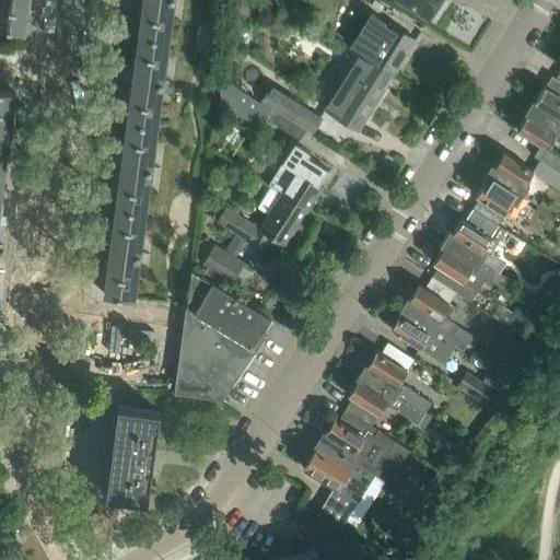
[(0,0),(0,26),(23,30),(26,0),(0,0)]
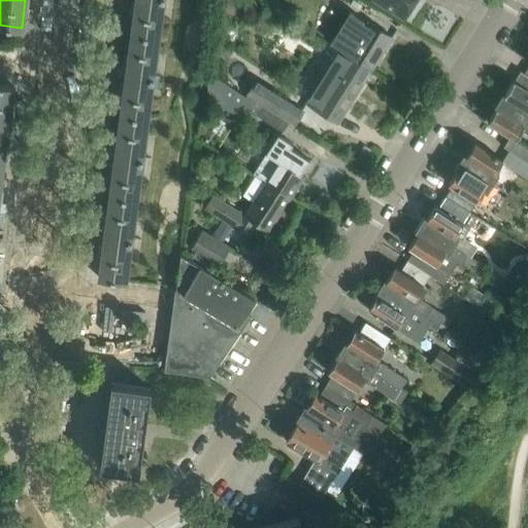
[(158,35),(162,0),(134,0),(131,32),(158,35)]
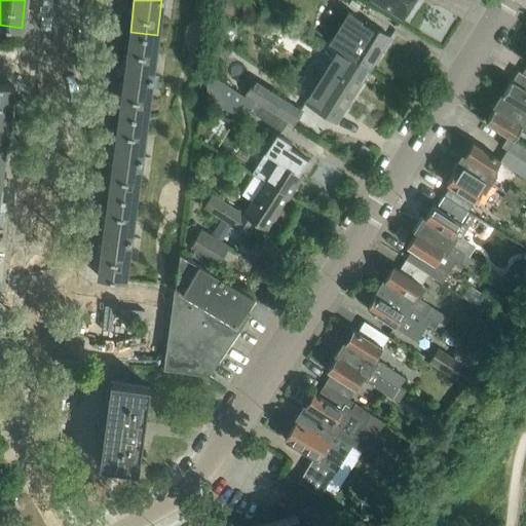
[(413,0),(373,0),(402,17),(413,0)]
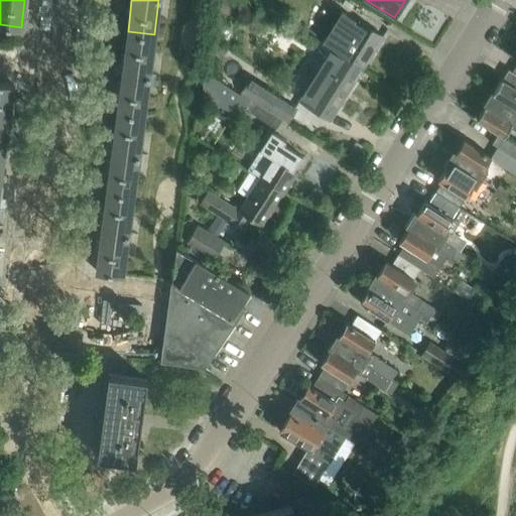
[(340,12),(321,41),(333,47),(363,67),(382,36),(358,21),(356,25),(352,22),(354,21),(340,12)]
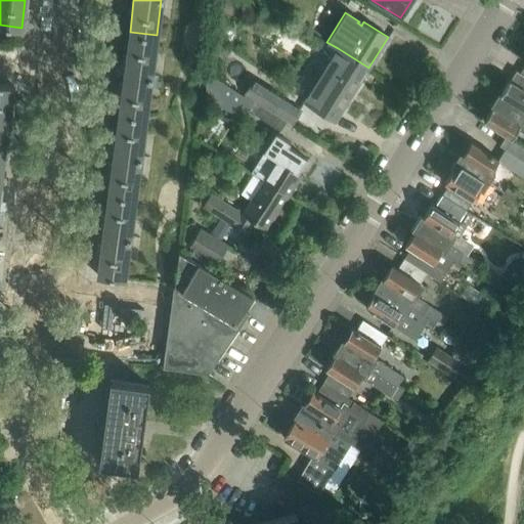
[(151,76),(157,35),(130,32),(124,73),(151,76)]
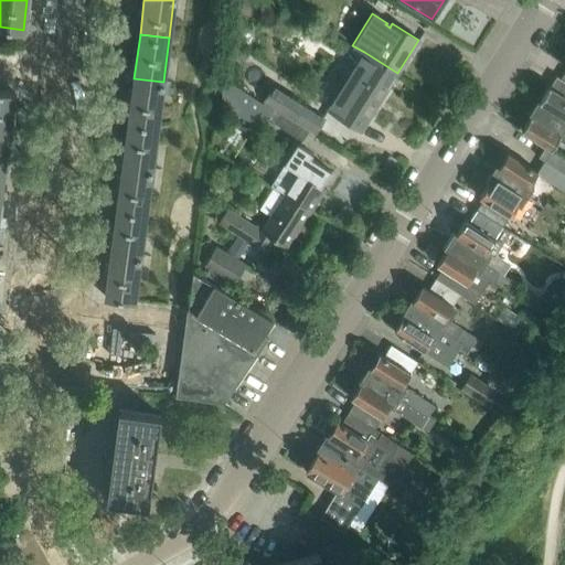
[(337,97),(329,108),(343,117),(344,116),(359,125),(364,115),(369,118),(397,73),(364,52),(363,53),(337,97)]
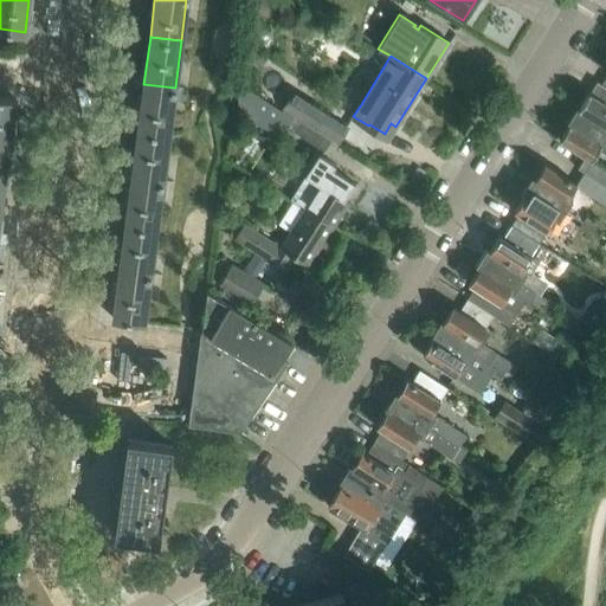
[(605,89),(597,83),(590,94),(574,117),(605,137),(605,136),(605,89)]
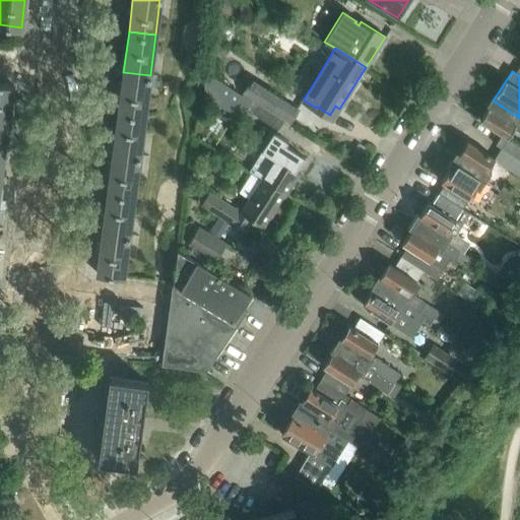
[(145,115),(150,75),(123,72),(118,111),(145,115)]
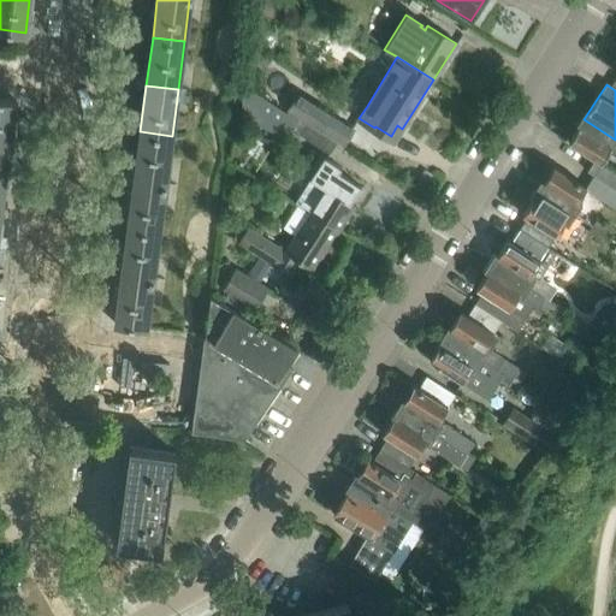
[(242,102),(241,117),(253,124),(258,118),(283,135),(286,130),(290,132),(292,129),(330,152),(337,141),(301,116),(300,117),(297,116),(298,114),(289,108),(285,113),(246,88),(242,102)]
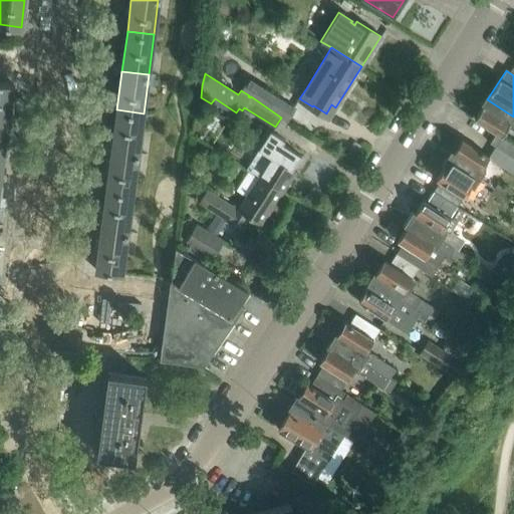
[(296,106),(249,76),(240,90),(241,90),(249,95),(248,96),(250,97),(251,96),(281,117),(287,120),(296,106)]
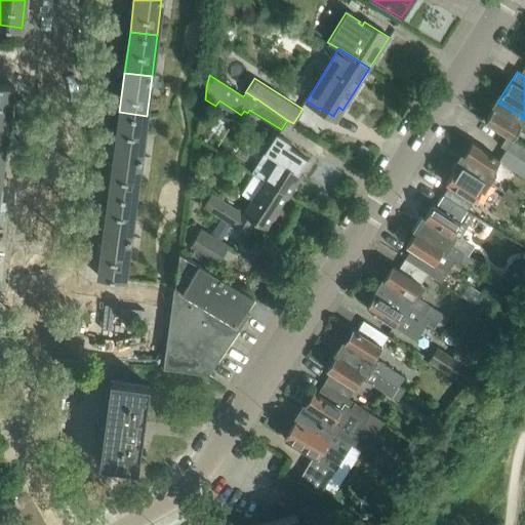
[(0,125),(8,127),(12,92),(13,85),(0,83),(0,125)]
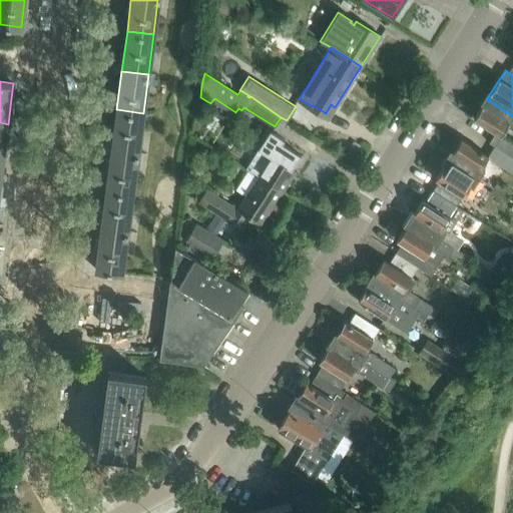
[(512,115),(512,116),(486,99),(482,105),(474,117),(501,134),(507,125),(512,129),(512,115)]
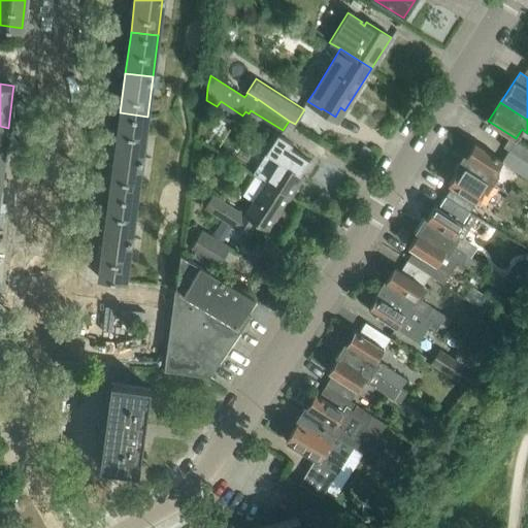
[(142,158),(147,117),(120,112),(114,155),(142,158)]
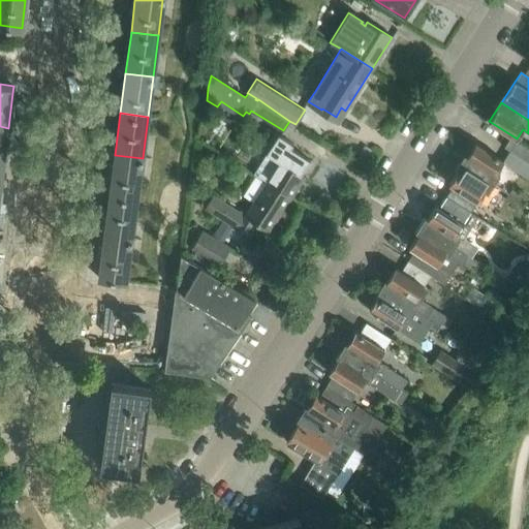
[(261,161),(253,174),(266,181),(266,182),(290,197),(303,177),(300,175),(310,159),(290,147),(292,144),(278,134),(261,161)]
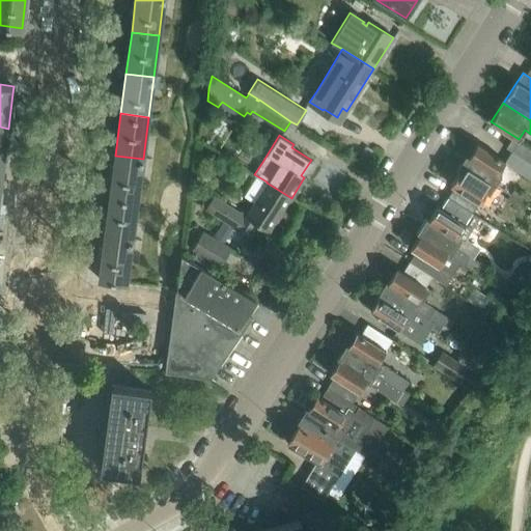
[(519,139),(511,150),(530,163),(530,146),(519,139)]
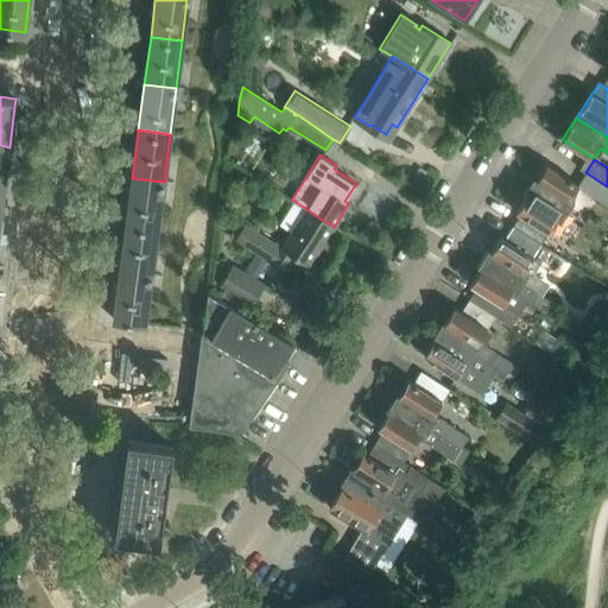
[(607,204),(607,187),(586,172),(578,183),(546,163),(534,182),(536,183),(531,189),(567,211),(575,200),(571,196),(577,187),(607,204)]
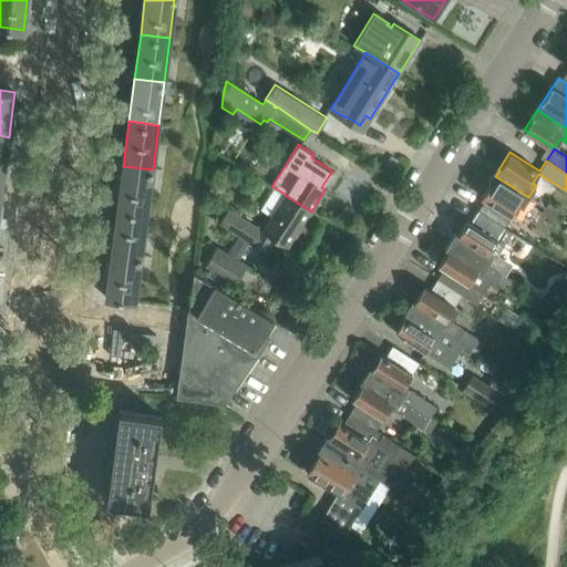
[(147,212),(153,169),(123,166),(117,208),(147,212)]
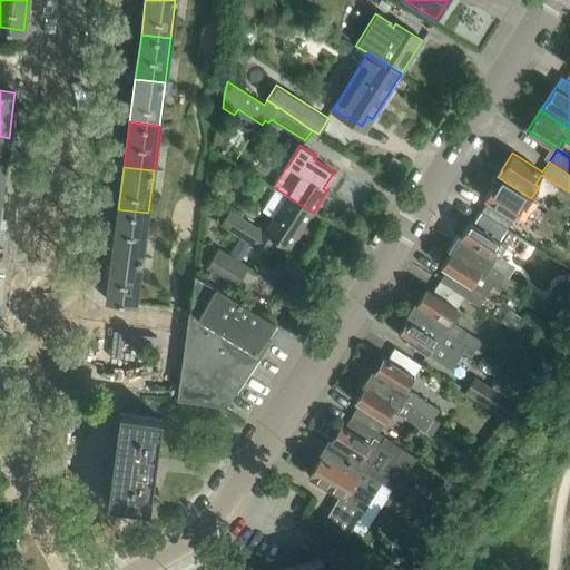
[(526,207),(531,198),(498,177),(484,198),(488,202),(481,213),(507,229),(508,227),(522,205),(526,207)]
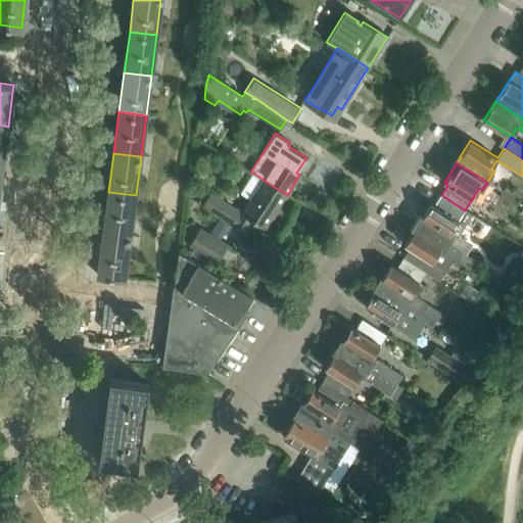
[(266,228),(287,195),(263,180),(242,210),(211,191),(202,205),(221,218),(210,232),(200,226),(189,245),(217,263),(229,243),(221,238),(230,223),(247,233),(255,222),(266,228)]
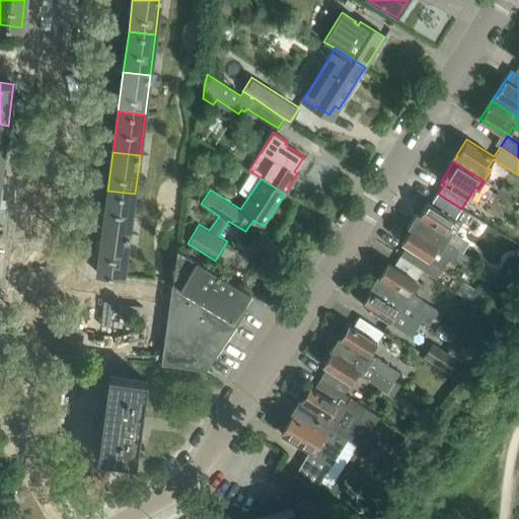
[(499,189),(498,190),(510,198),(510,197),(513,191),(503,183),(500,189),(499,189)]
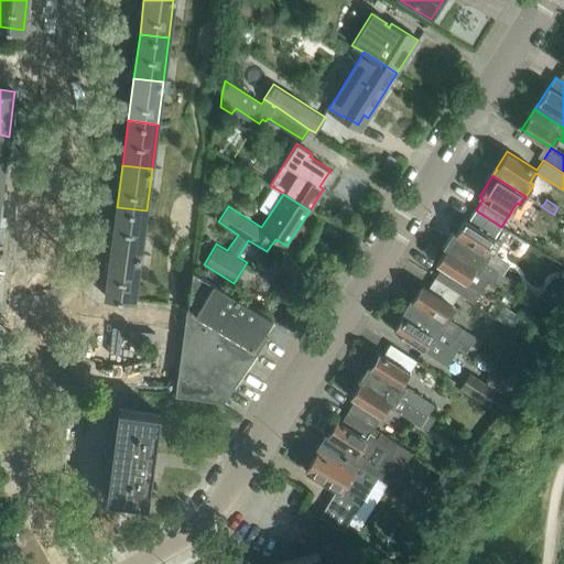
[(554,215),(541,206),(539,210),(551,219),(554,215)]
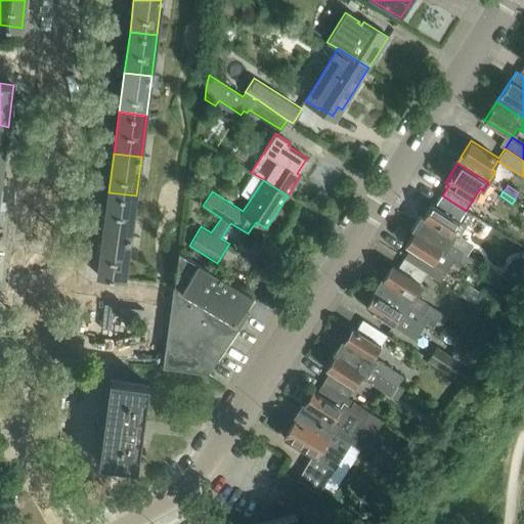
[(130,237),(136,195),(108,192),(103,233),(130,237)]
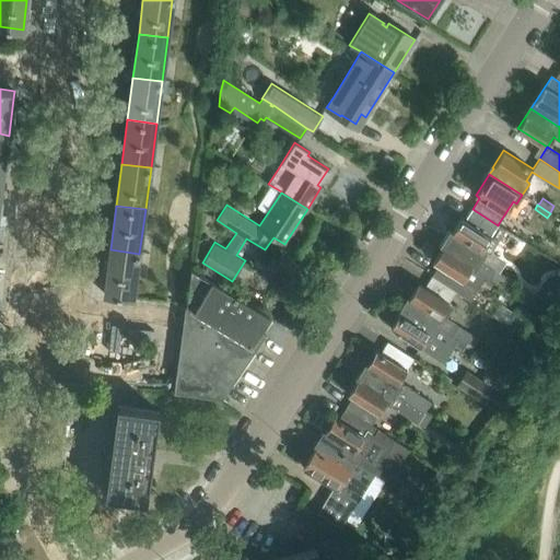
[(462,218),(447,240),(481,260),(487,253),(489,255),(505,230),(506,229),(499,223),(498,225),(473,209),(465,220),(462,218)]
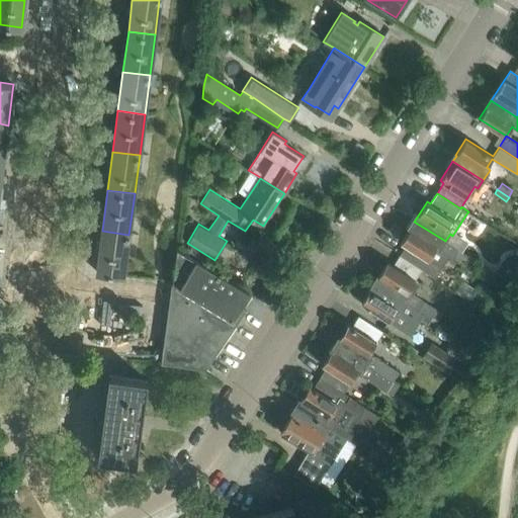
[(455,254),(458,250),(445,241),(414,222),(410,229),(409,228),(400,242),(406,245),(400,255),(422,269),(435,278),(448,258),(451,260),(455,254)]
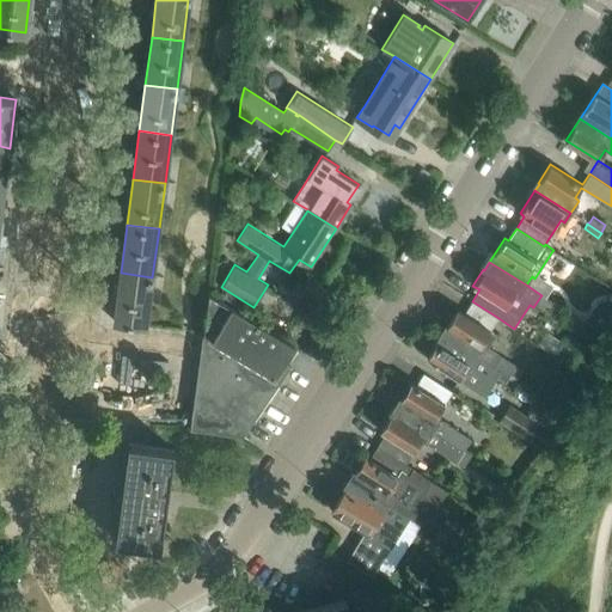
[(146,324),(152,277),(121,273),(115,320),(146,324)]
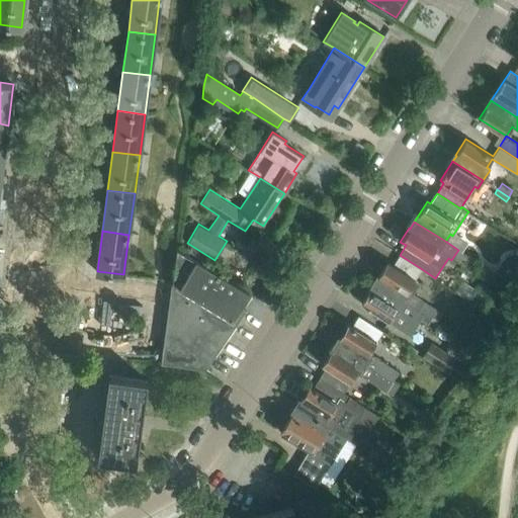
[(242,306),(251,292),(251,291),(178,246),(162,363),(205,368),(246,309),(242,306)]
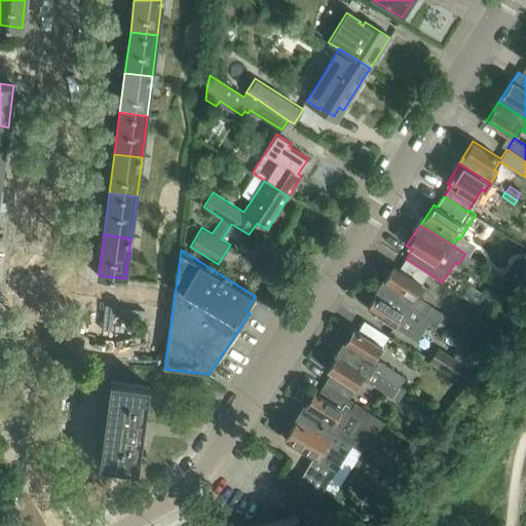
[(525,290),(525,251),(521,259),(517,257),(502,276),(517,286),(525,290)]
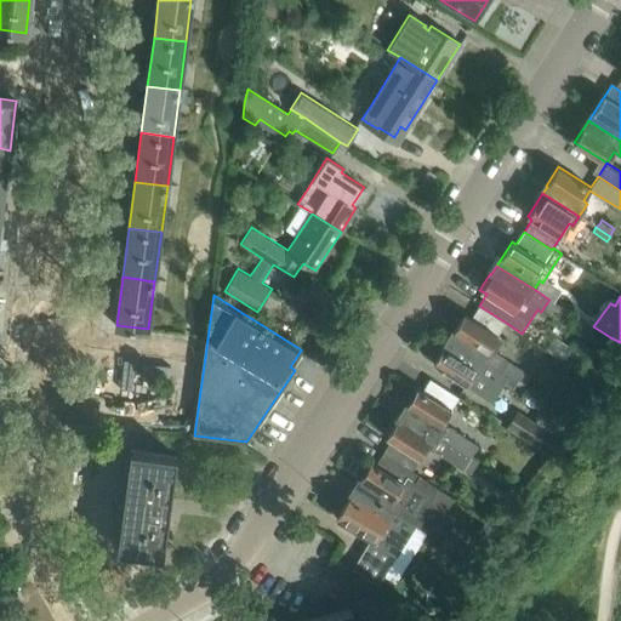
[(563,307),(550,300),(546,305),(559,313),(563,307)]
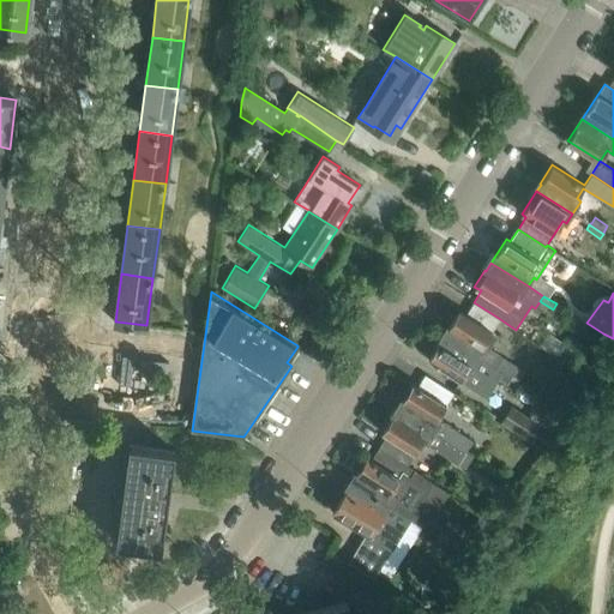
[(493,331),(500,319),(474,302),(467,314),(461,309),(449,327),(450,327),(445,336),(481,359),(499,369),(498,371),(511,378),(518,366),(491,348),(499,335),(493,331)]
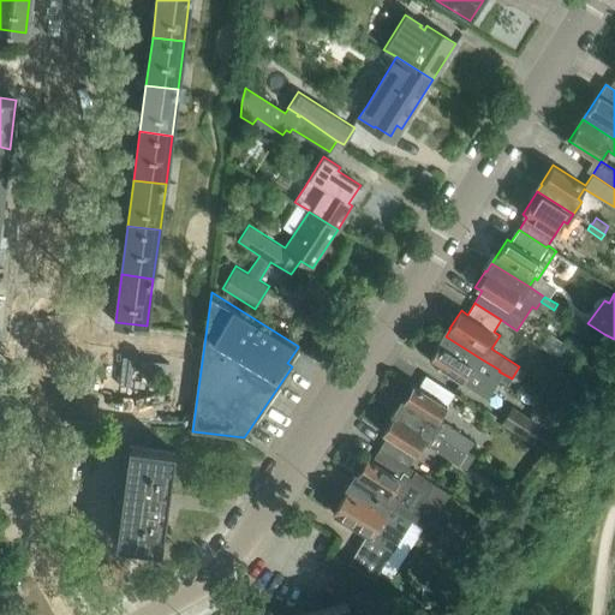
[(566,344),(550,333),(542,345),(559,356),(566,344)]
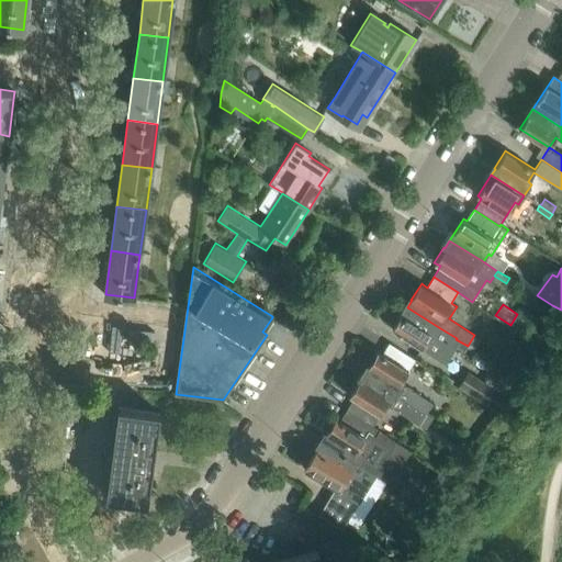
[(440,328),(407,307),(403,314),(402,314),(392,329),(446,363),(457,346),(464,350),(468,346),(456,339),(457,338),(440,328)]
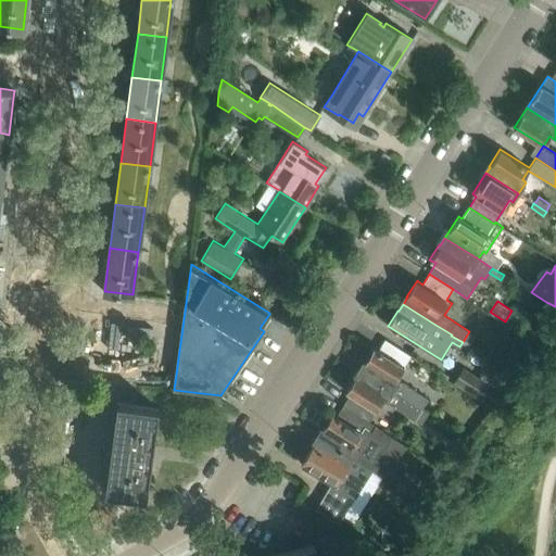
[(397,378),(404,366),(405,365),(375,346),(365,363),(365,364),(362,370),(421,409),(428,399),(416,391),(397,378)]
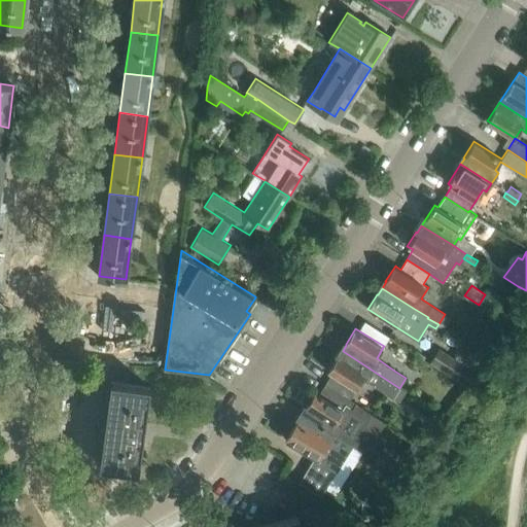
[(430,361),(471,388),(481,375),(440,347),(430,361)]
